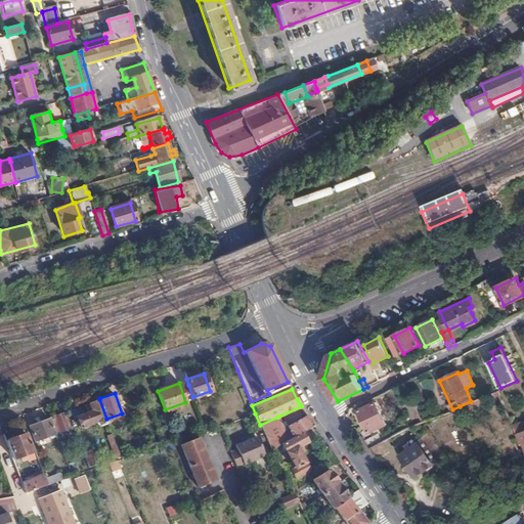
[(106,419),(99,399),(90,403),(92,409),(77,416),(80,426),(95,421),(97,424),(99,426),(107,423),(106,419)]
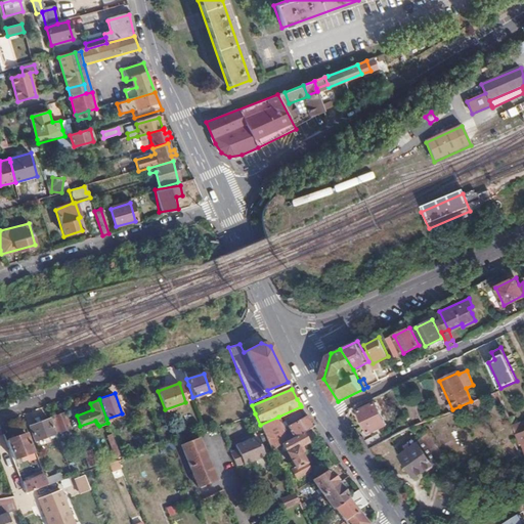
[(388,424),(377,402),(359,410),(370,432),(388,424)]
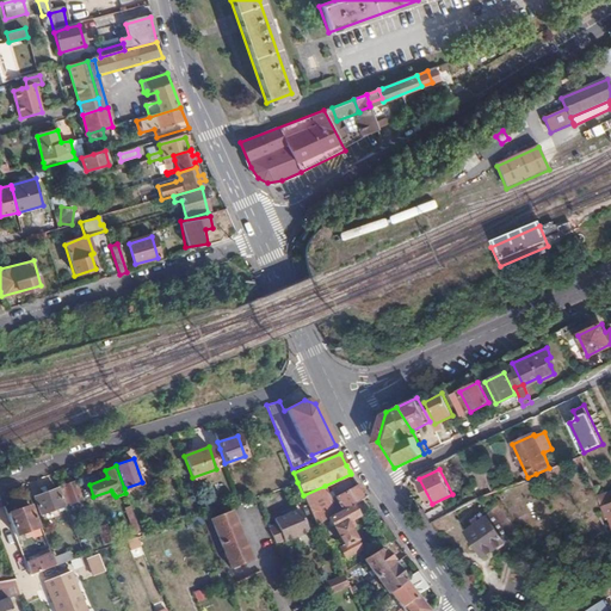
[(63,486),(59,487),(65,504),(81,499),(74,481),(63,485),(62,485),(63,486)]
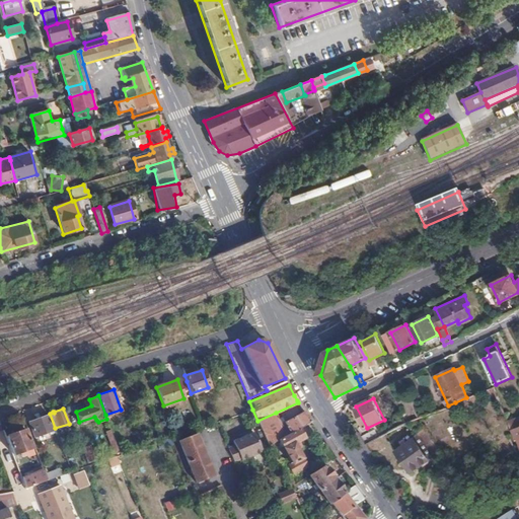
[(179,414),(181,422),(196,418),(194,411),(179,414)]
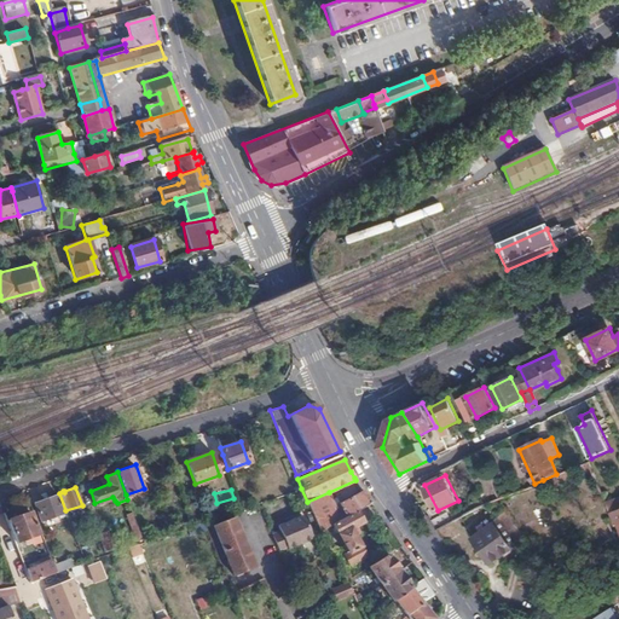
[(325,527),(331,525),(371,503),(370,502),(363,491),(341,503),(343,512),(337,515),(335,509),(314,520),(318,531),(325,527)]
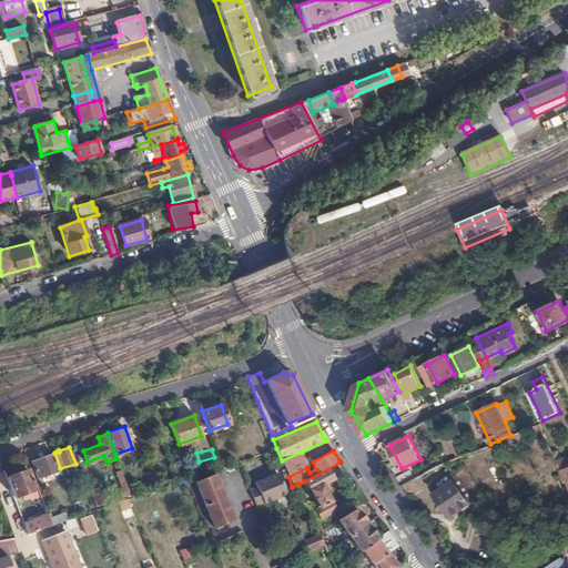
[(288,477),(307,467),(302,452),(282,460),(288,477)]
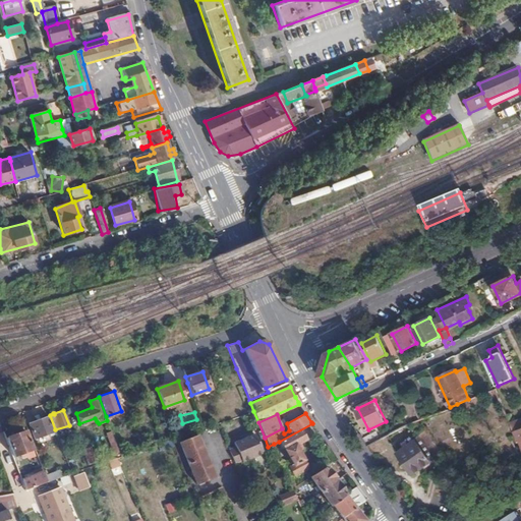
[(54,430),(49,416),(29,422),(34,438),(54,430)]
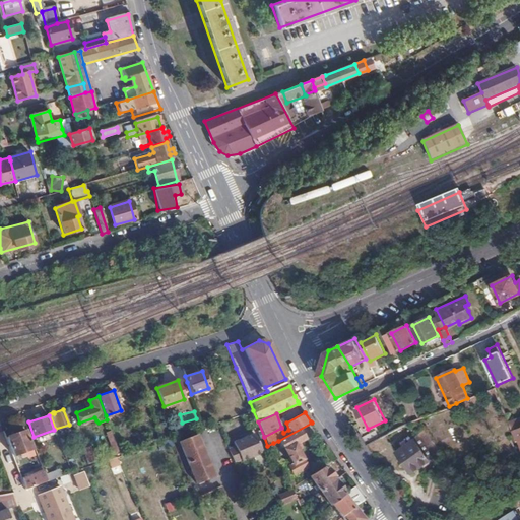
[(298,443),(318,432),(312,423),(278,441),(290,465),(287,466),(291,474),(307,466),(298,449),(301,447),(298,443)]
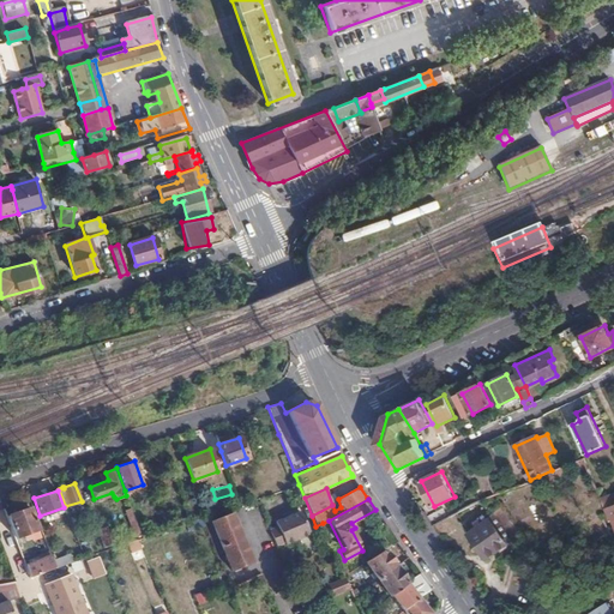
[(523,533),(504,505),(495,512),(515,539),(523,533)]
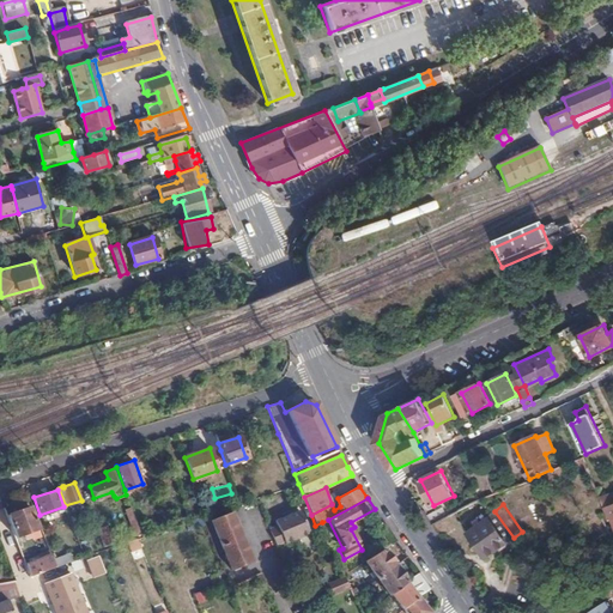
[(29,507),(7,514),(14,536),(37,529),(29,507)]
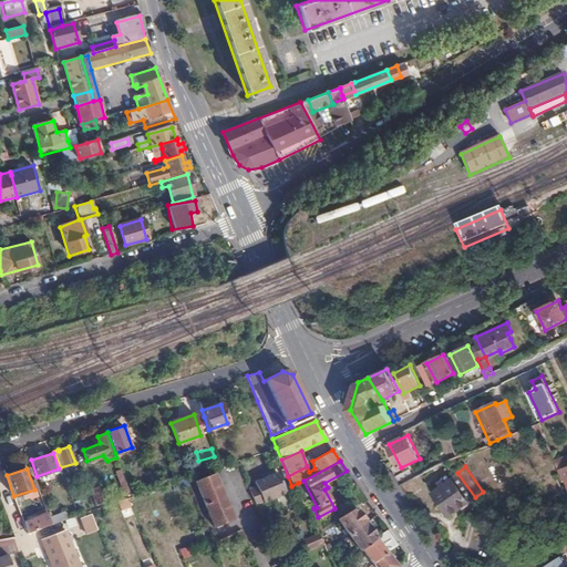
[(129,493),(122,473),(121,470),(113,472),(122,495),(129,493)]
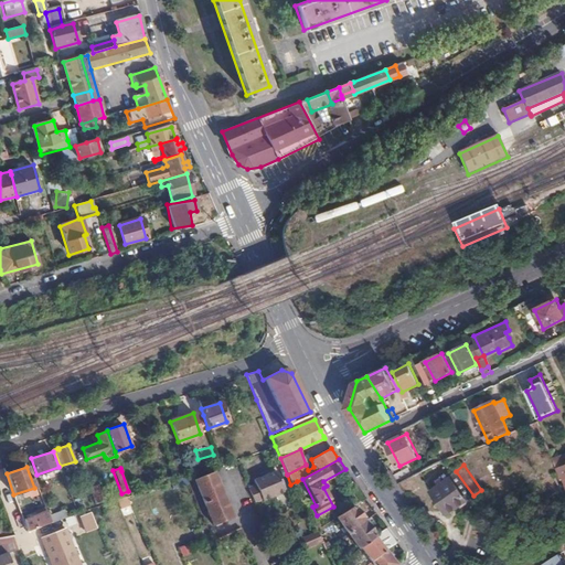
[(254,483),(247,486),(248,488),(255,502),(284,490),(274,468),(252,478),(254,483)]
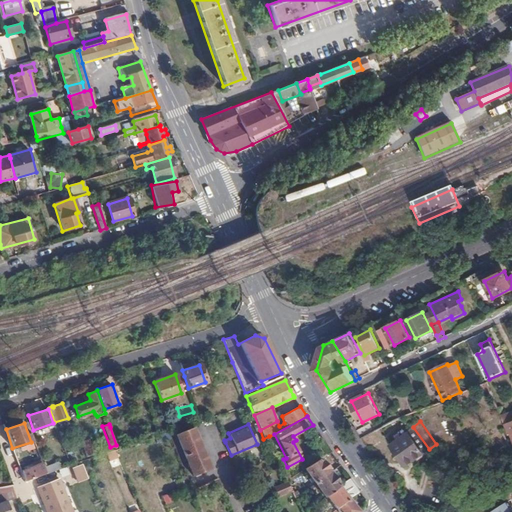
[(118,448),(125,446),(117,425),(110,427),(116,445),(118,448)]
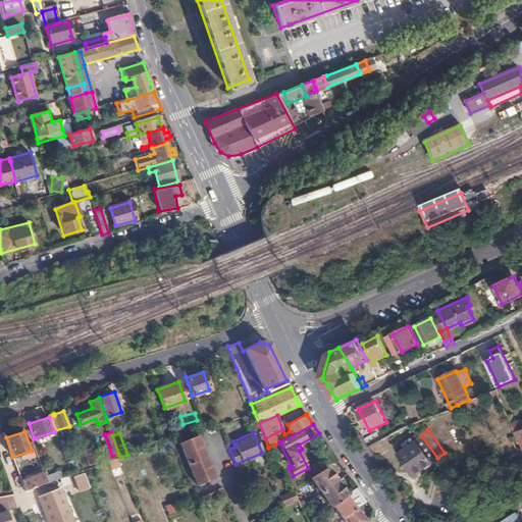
[(377,433),(363,440),(366,446),(368,447),(381,439),(377,433)]
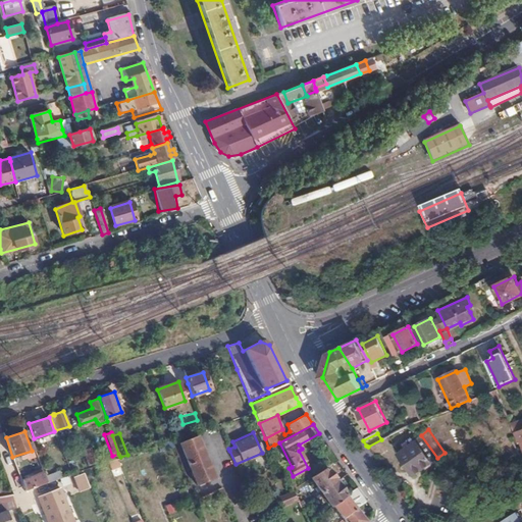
[(213,479),(196,436),(180,442),(197,485),(213,479)]
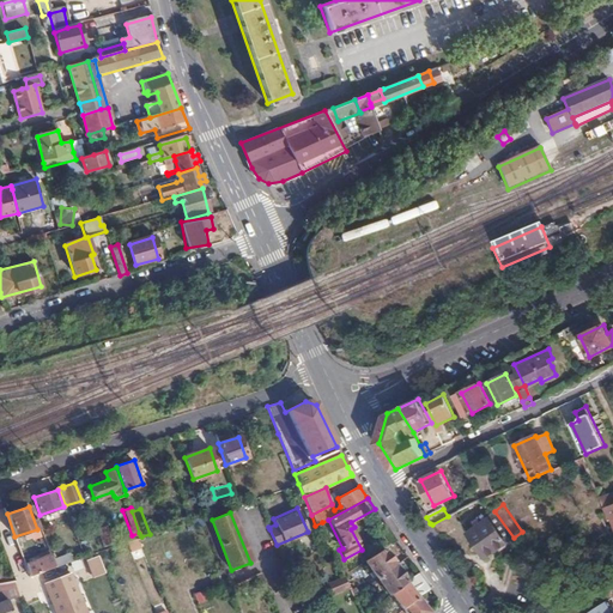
[(469,533),(486,557),(507,542),(489,519),(469,533)]
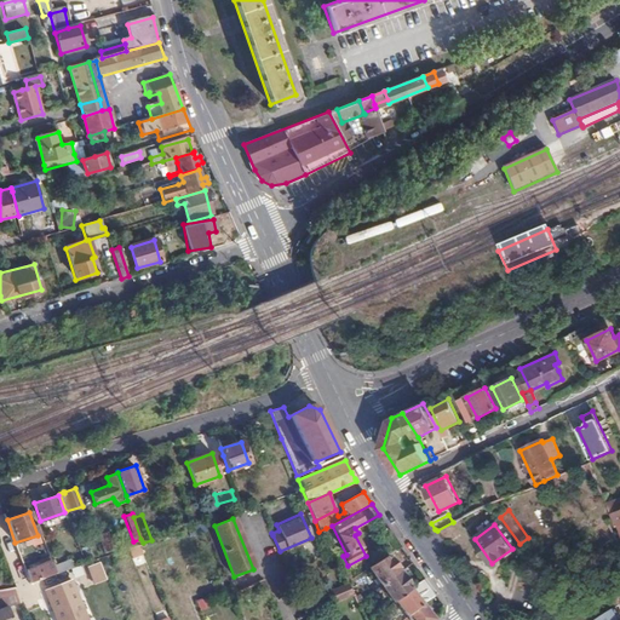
[(337,550),(326,528),(319,532),(320,532),(327,545),(331,554),(337,550)]
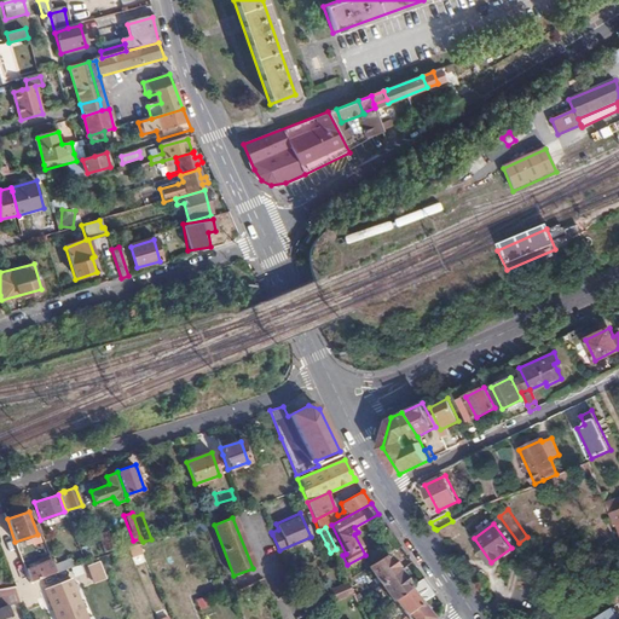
[(110,549),(105,534),(97,537),(102,551),(110,549)]
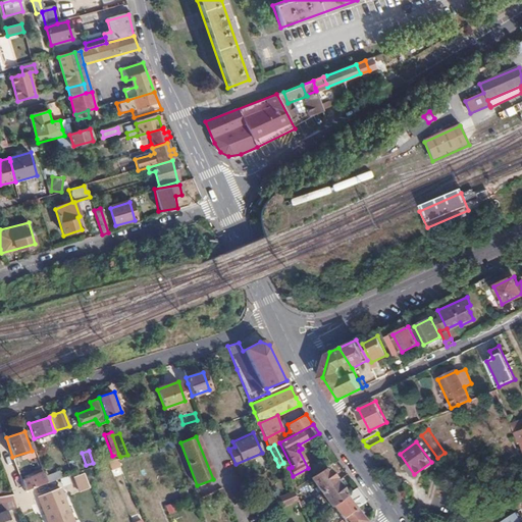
[(118,466),(116,460),(108,463),(111,470),(118,466)]
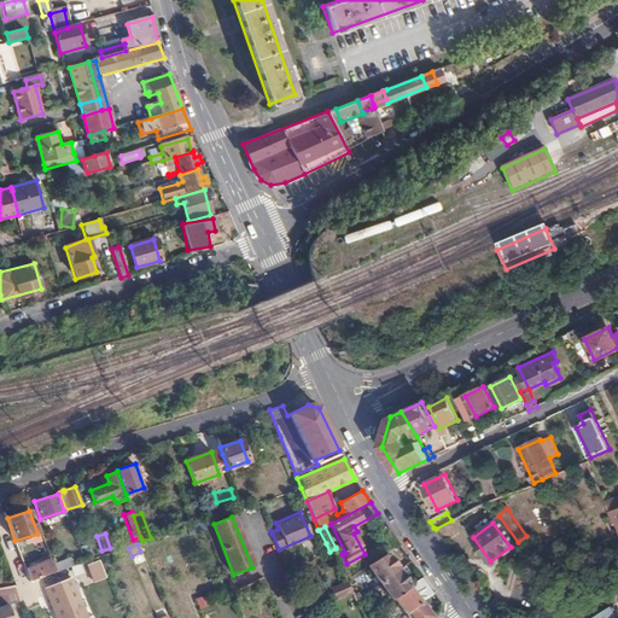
[(380,582),(400,569),(388,553),(368,565),(380,582)]
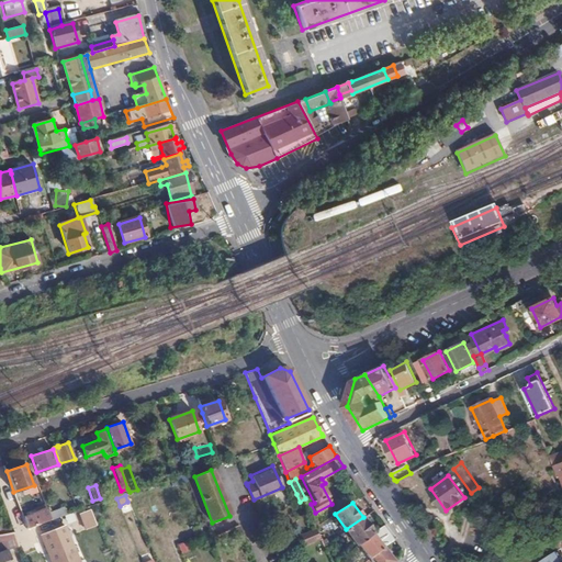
[(51,519),(45,505),(43,506),(44,509),(38,512),(23,517),(26,528),(51,519)]
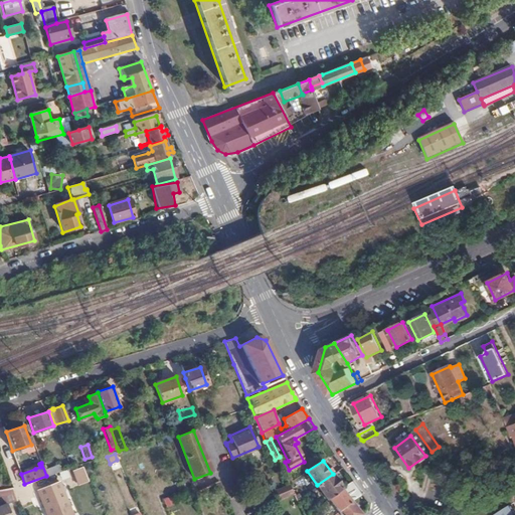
[(76,487),(87,483),(82,468),(71,471),(76,487)]
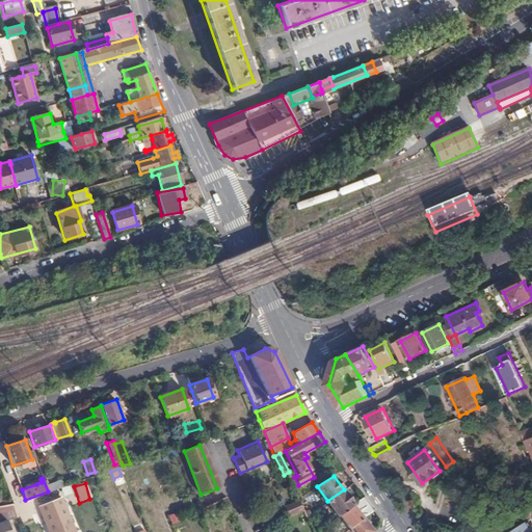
[(62,495),(59,489),(40,496),(42,502),(62,495)]
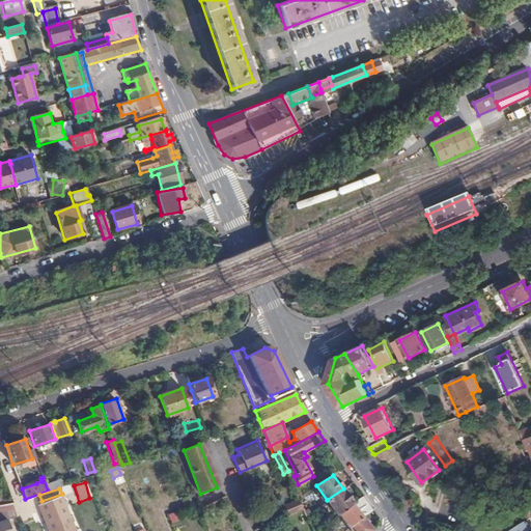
[(337,515),(339,513),(354,503),(343,488),(327,500),(337,515)]
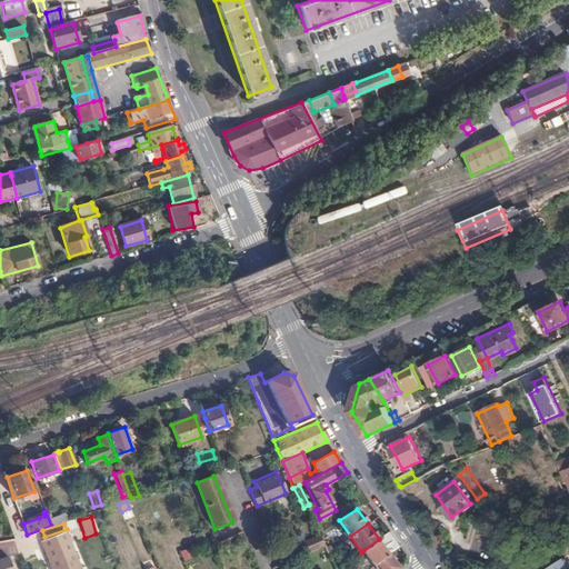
[(363,550),(373,563),(388,551),(398,543),(389,531),(379,539),(363,550)]
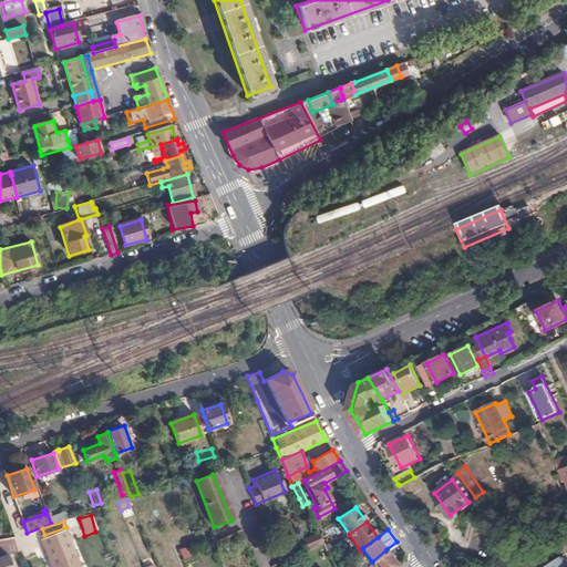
[(317,534),(303,539),(308,549),(321,543),(317,534)]
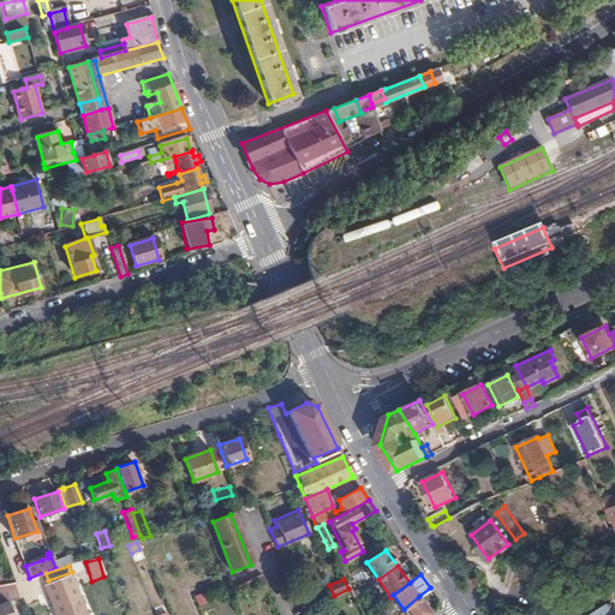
[(19,596),(13,581),(0,583),(0,592),(4,602),(19,596)]
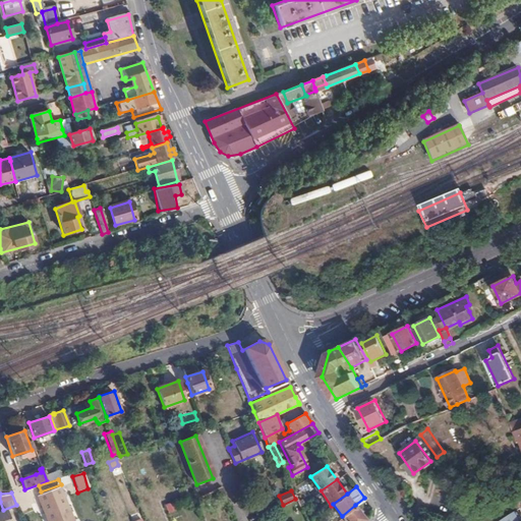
[(47,520),(68,520),(71,520),(69,514),(63,516),(56,496),(40,502),(47,520)]
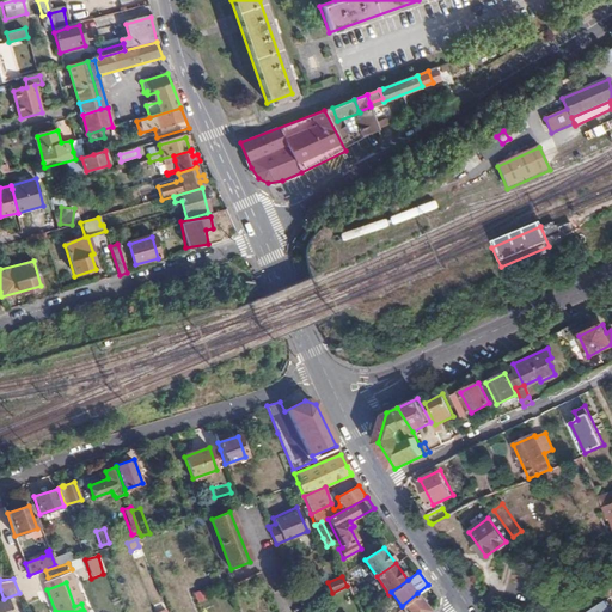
[(363,597),(359,589),(352,595),(354,601),(363,597)]
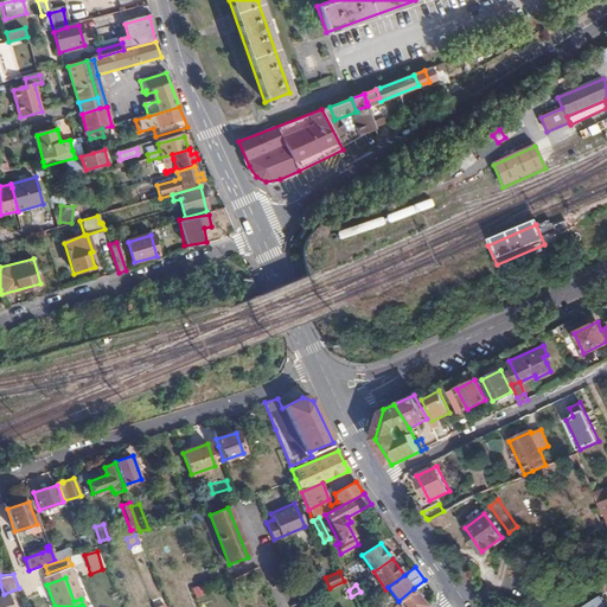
[(398,601),(402,606),(426,606),(427,606),(414,588),(398,601)]
